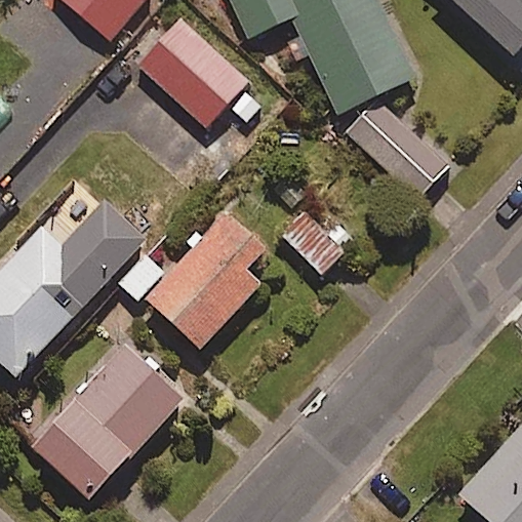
[(62,0),(109,40),(142,0),(62,0)]
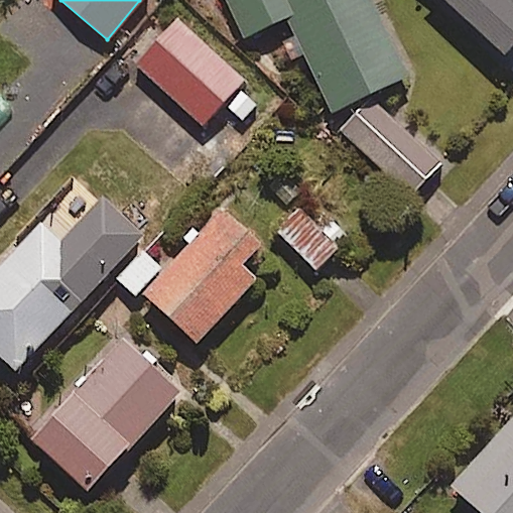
[(226,0),(244,36),(285,16),(332,112),(406,77),(369,0),(226,0)]
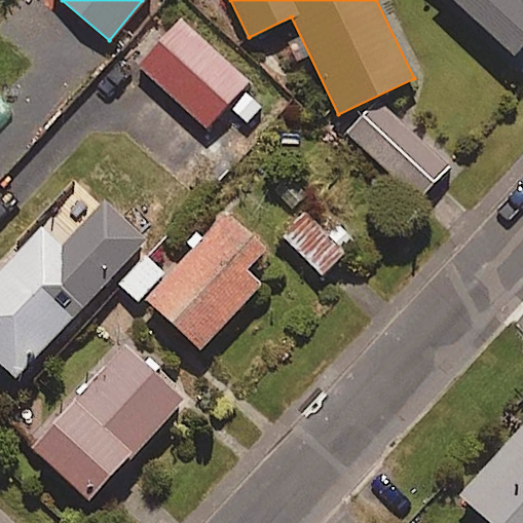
[(455,0),(514,57),(522,47),(522,0),(455,0)]
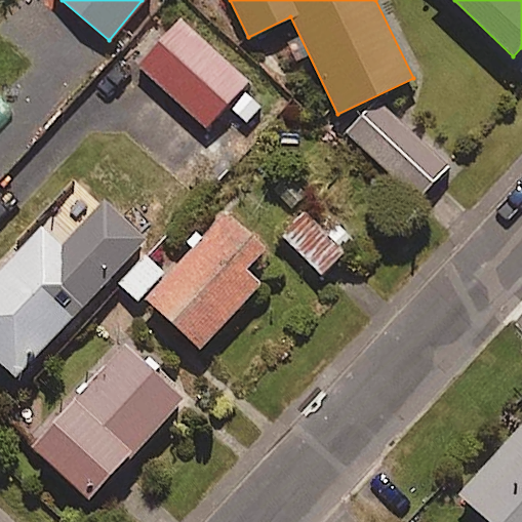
[(247,81),(179,18),(136,64),(204,127),(247,81)]
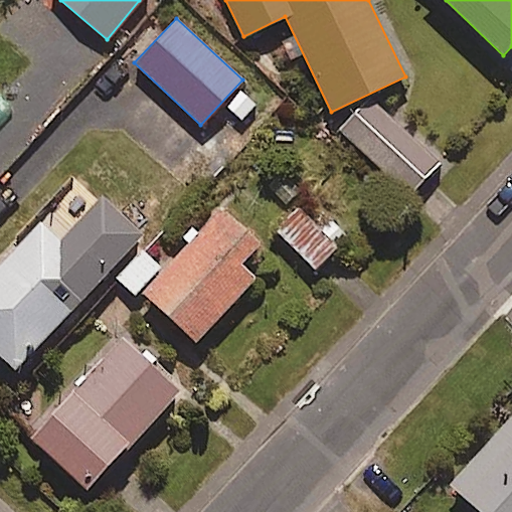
[(440,159),(369,95),(338,129),(408,193),(440,159)]
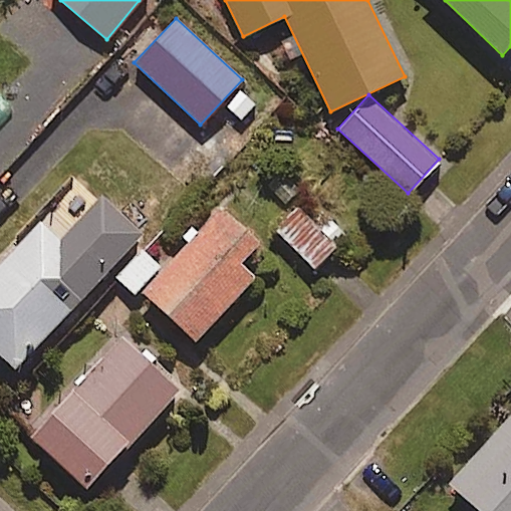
[(341,240),(302,199),(273,227),(313,268),(341,240)]
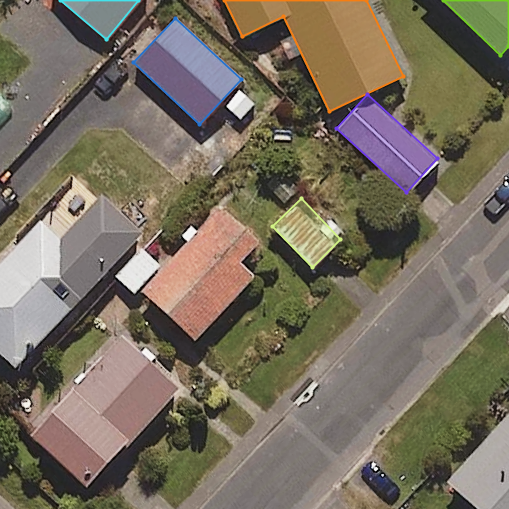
[(93,242),(55,206),(0,262),(0,354),(14,368),(101,278),(79,257),(93,242)]
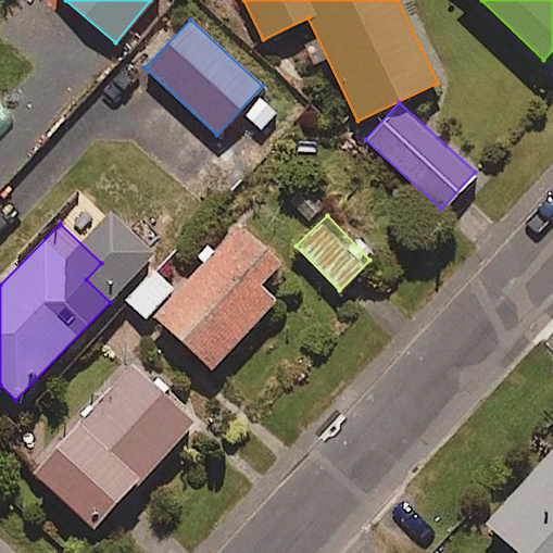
[(280,264),(238,225),(153,315),(212,369),(275,301),(260,286),(280,264)]
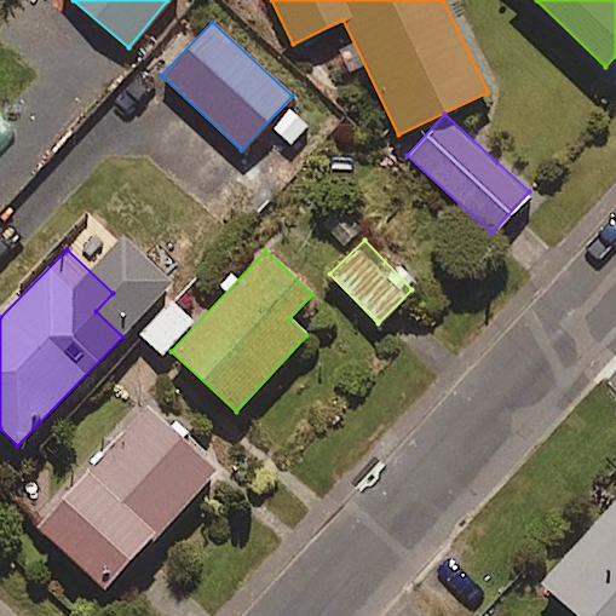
[(160,356),(193,320),(168,297),(160,305),(143,288),(116,317),(160,356)]
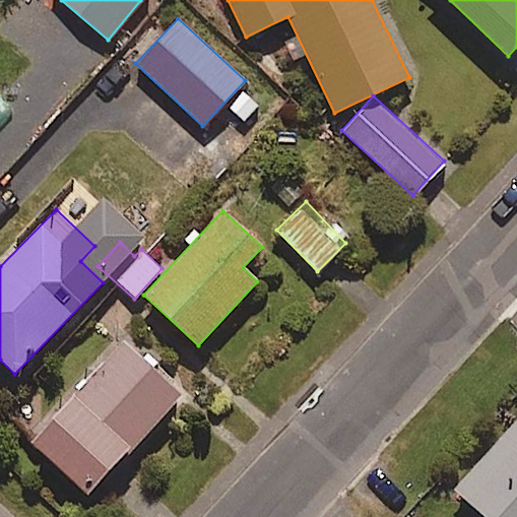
[(183,393),(121,336),(26,439),(88,496),(183,393)]
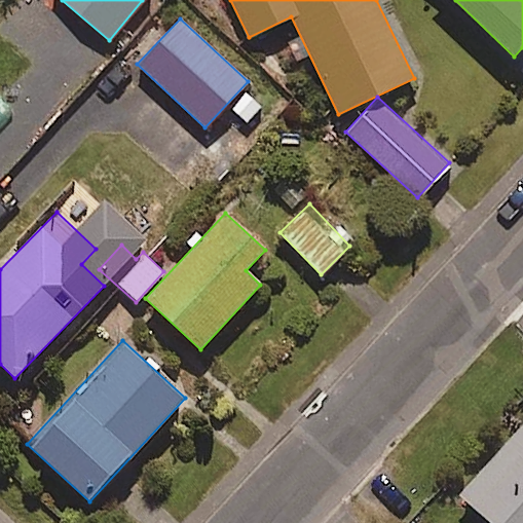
[(522,522),(522,424),(459,494),(490,522),(522,522)]
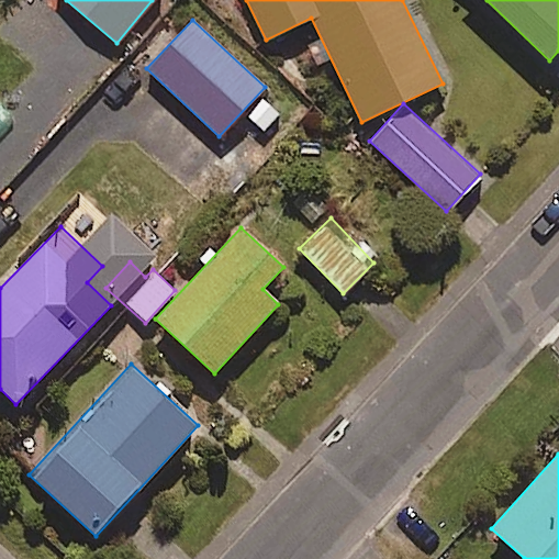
All buildings are outlined.
